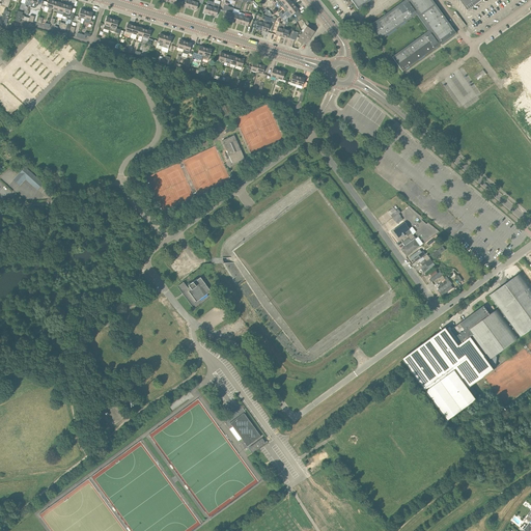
[(51,12),(52,8),(54,1),(51,0),(48,0),(46,6),(49,7),(48,11),(51,12)]
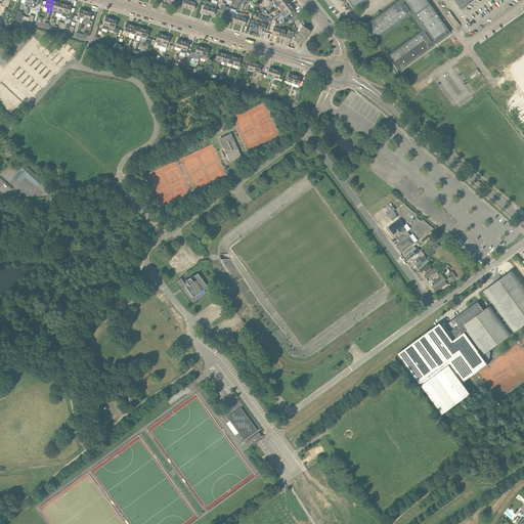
[(189,0),(190,1),(187,8),(193,10),(195,3),(200,4),(201,0),(189,0)]
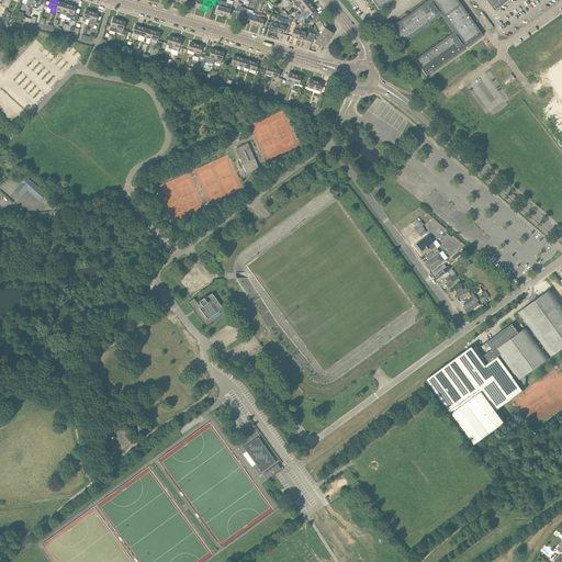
[(216,13),(223,15),(226,3),(226,2),(220,0),(218,6),(216,13)]
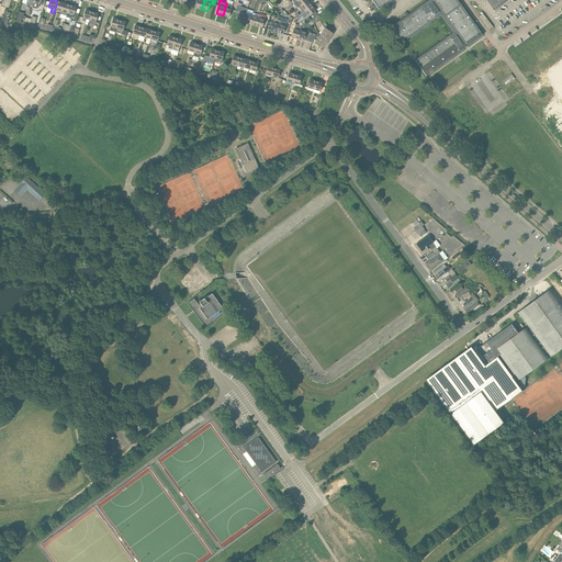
[(307,0),(301,6),(305,11),(311,6),(307,0)]
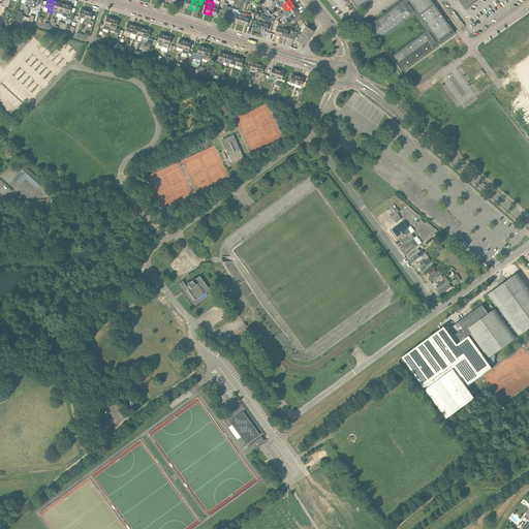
[(454,33),(430,0),(349,0),(356,9),(369,0),(403,0),(368,25),(379,40),(415,13),(427,30),(391,57),(401,71),(454,33)]
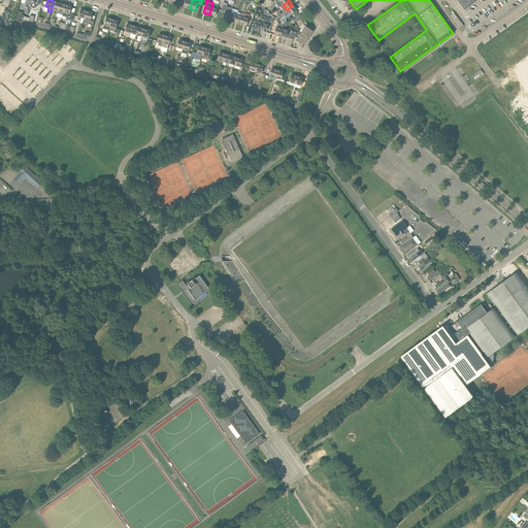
[(457,0),(465,10),(479,0),(457,0)]
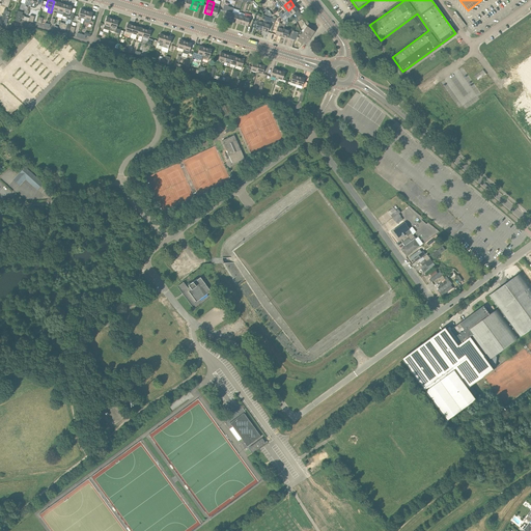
[(54,1),(52,8),(58,10),(60,3),(54,1)]
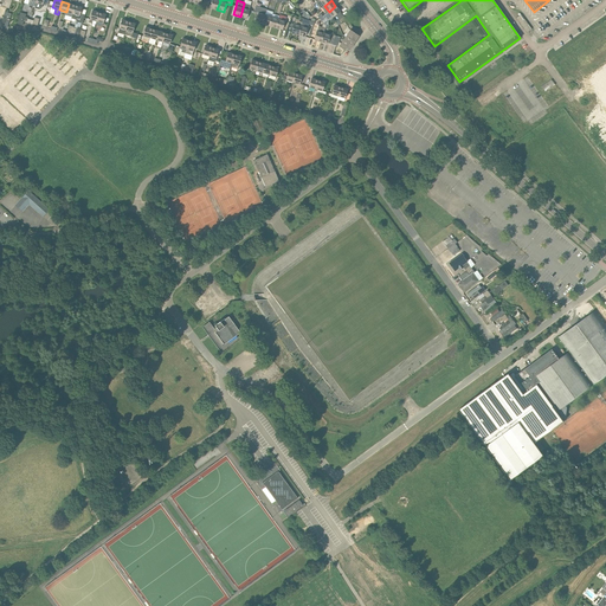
[(69,4),(66,12),(65,15),(72,17),(76,6),(69,4)]
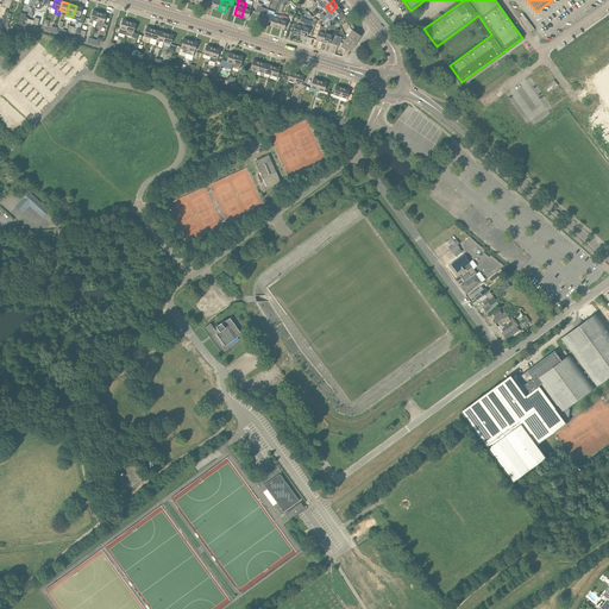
[(245,4),(242,17),(248,19),(251,11),(250,11),(252,5),(245,4)]
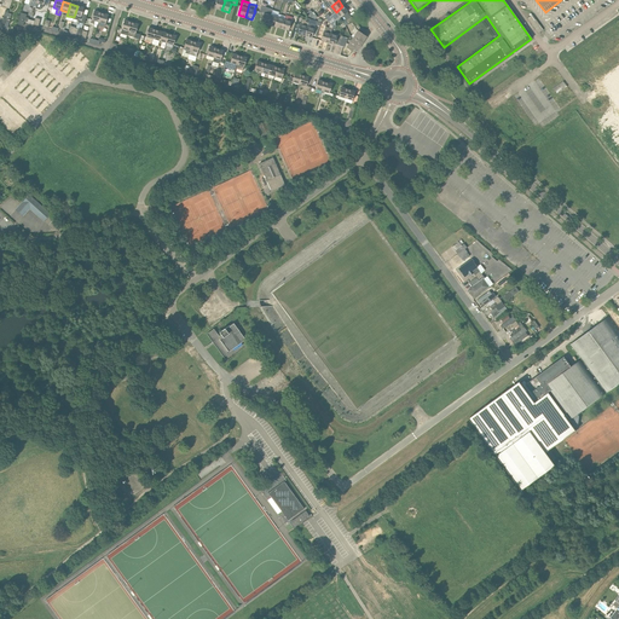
[(77,6),(74,17),(73,18),(80,21),(81,16),(81,17),(84,7),(77,6)]
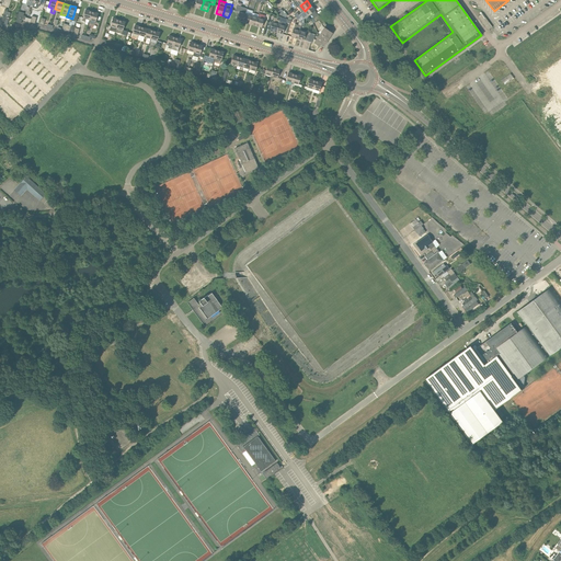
[(310,6),(305,11),(308,15),(315,11),(310,6)]
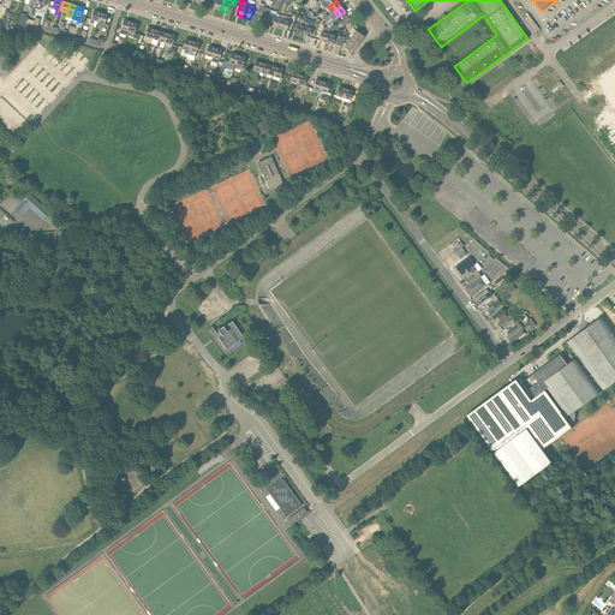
[(99,22),(101,13),(94,11),(91,19),(90,23),(94,24),(94,21),(99,22)]
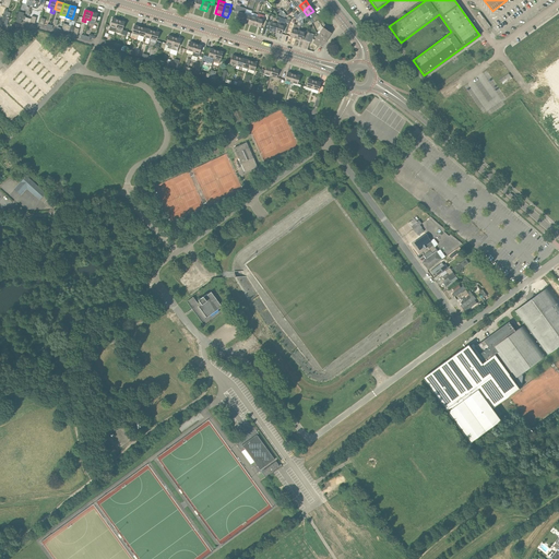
[(92,12),(90,20),(88,22),(94,24),(95,22),(97,14),(92,12)]
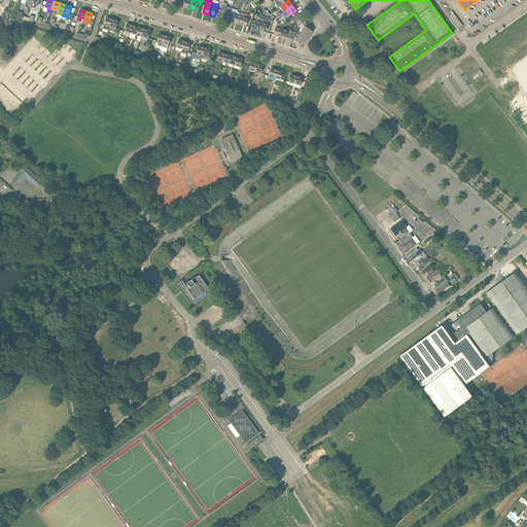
[(259,30),(264,16),(260,15),(260,18),(257,16),(256,22),(255,21),(253,29),(259,30)]
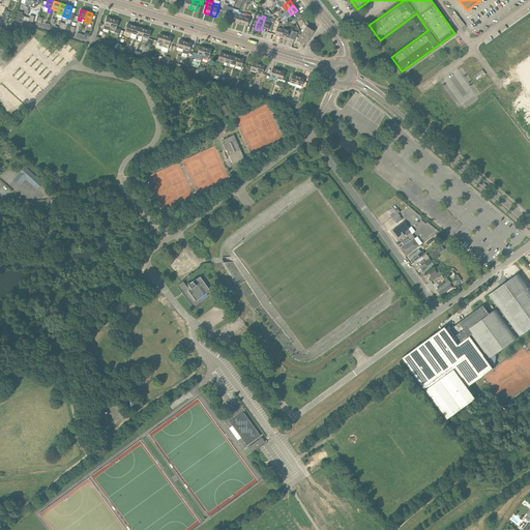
[(270,18),(265,17),(261,30),(267,32),(269,25),(268,25),(270,18)]
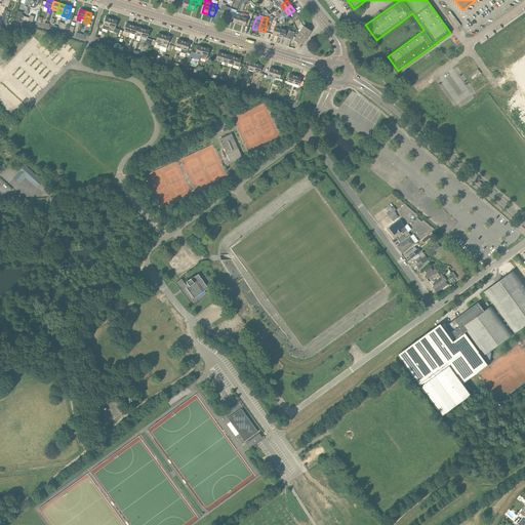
[(108,31),(108,30),(112,18),(106,17),(102,29),(108,31)]
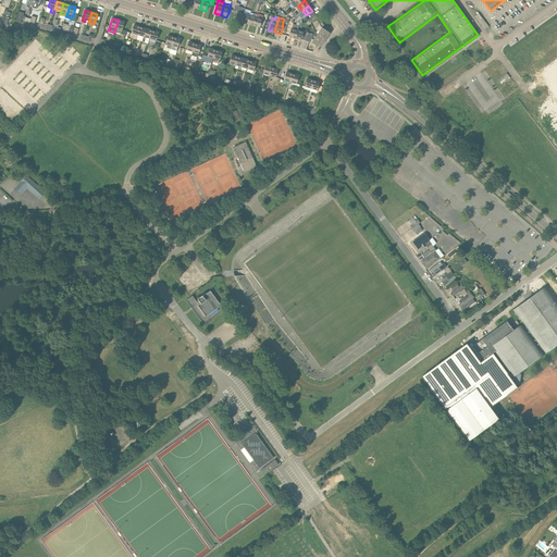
[(72,35),(74,27),(75,26),(74,25),(75,22),(70,20),(69,25),(63,23),(62,28),(61,32),(63,33),(64,33),(71,35),(72,35)]
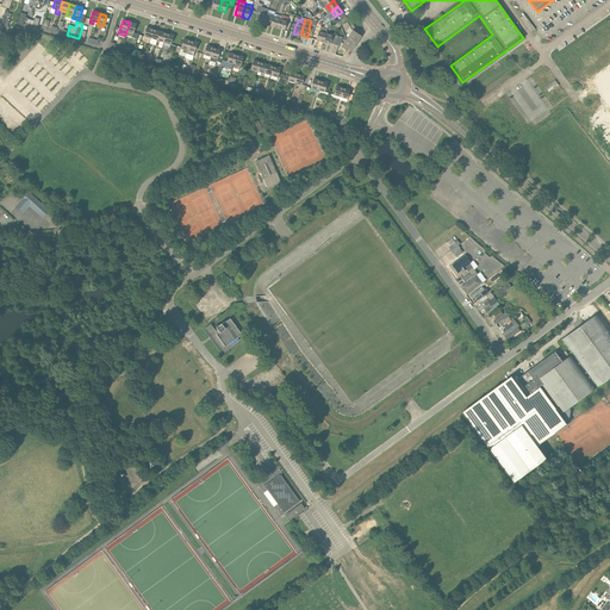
[(130,22),(125,35),(132,37),(132,36),(136,24),(130,22)]
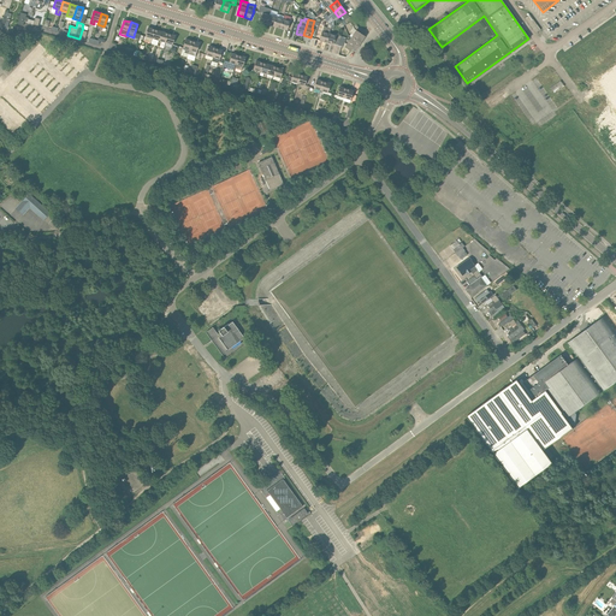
[(331,29),(332,25),(329,24),(327,28),(324,27),(323,31),(319,40),(326,42),(329,34),(330,29),(331,29)]
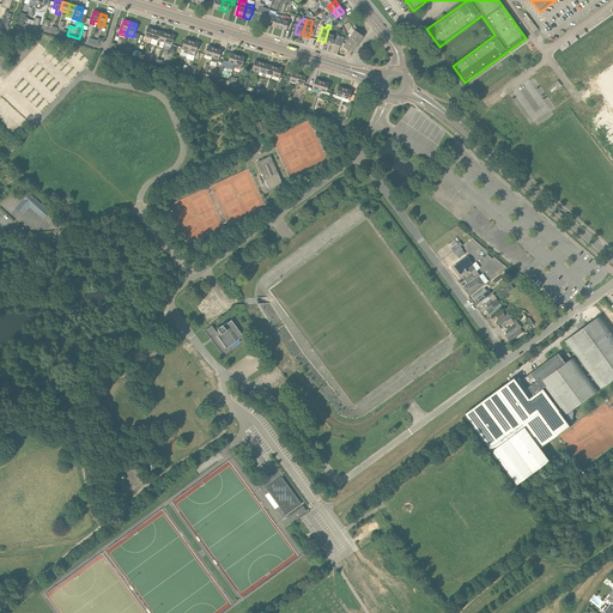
[(151,38),(155,30),(147,28),(144,40),(150,42),(151,38)]
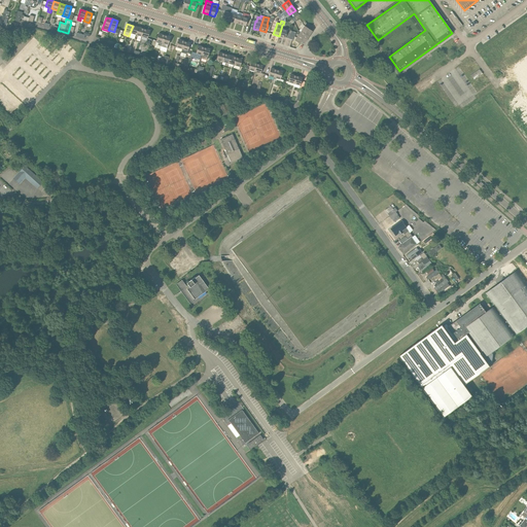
[(302,30),(301,32),(308,37),(312,31),(310,30),(311,27),(308,25),(306,27),(302,24),(300,28),(302,30)]
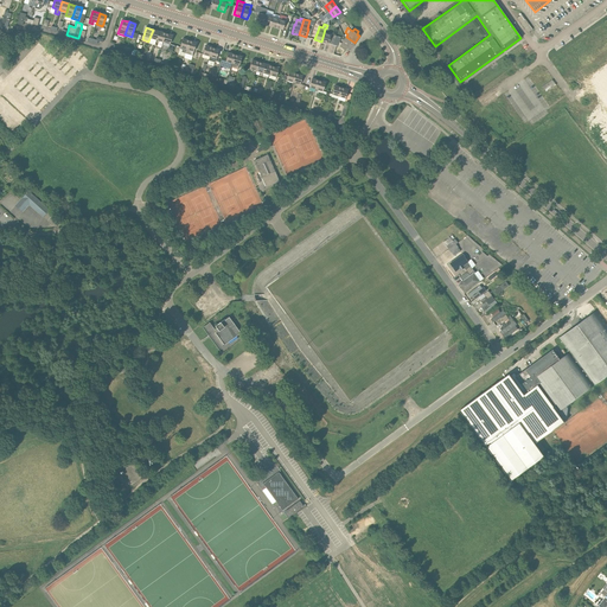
[(324,33),(321,42),(328,44),(328,43),(333,45),(336,36),(331,34),(331,36),(324,33)]
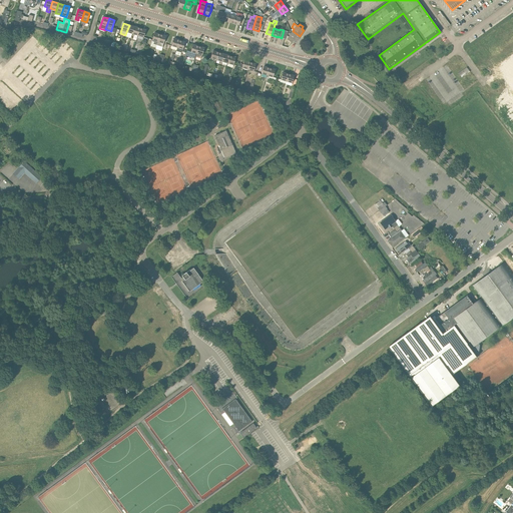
[(300,36),(293,31),(288,39),(292,43),(294,40),(296,42),(300,36)]
